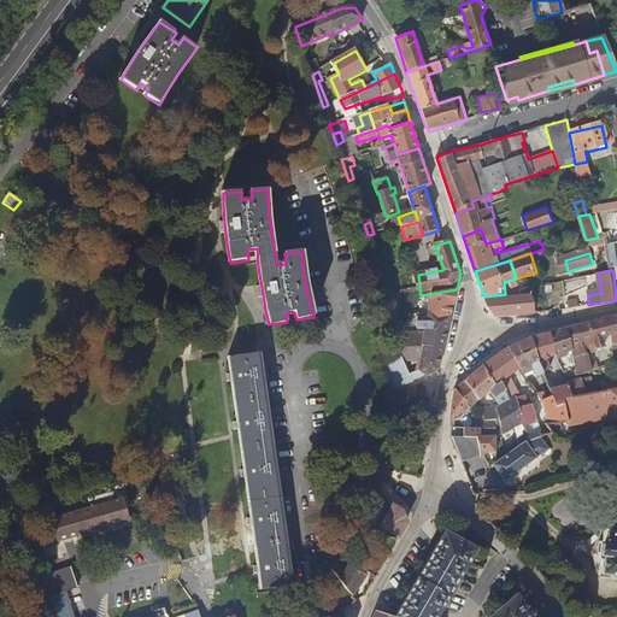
[(432,303),(429,315),(451,318),(457,289),(429,294),(427,301),(432,303)]
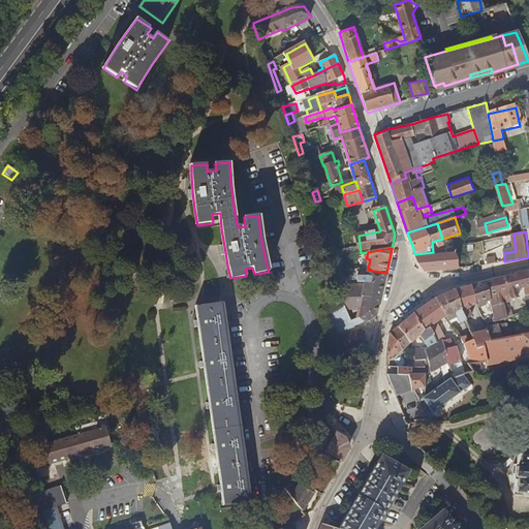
[(458,268),(457,258),(456,251),(455,251),(447,252),(433,252),(415,254),(418,262),(424,270),(458,268)]
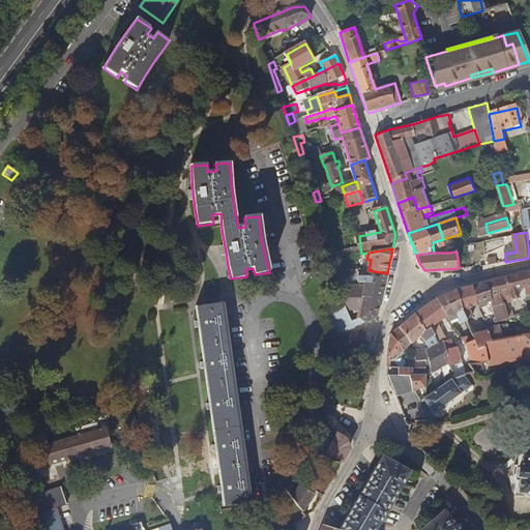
[(325,317),(335,337),(355,327),(348,312),(356,307),(361,319),(366,323),(378,318),(387,273),(369,270),(366,278),(359,277),(358,283),(359,284),(359,287),(342,289),(344,306),(326,313),(325,317)]
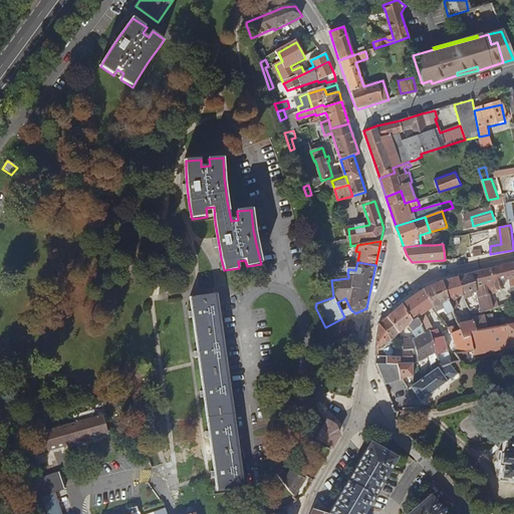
[(513,291),(513,297),(513,262),(473,273),(479,293),(481,301),(492,298),(492,297),(500,293),(500,290),(504,289),(503,283),(511,282),(513,291)]
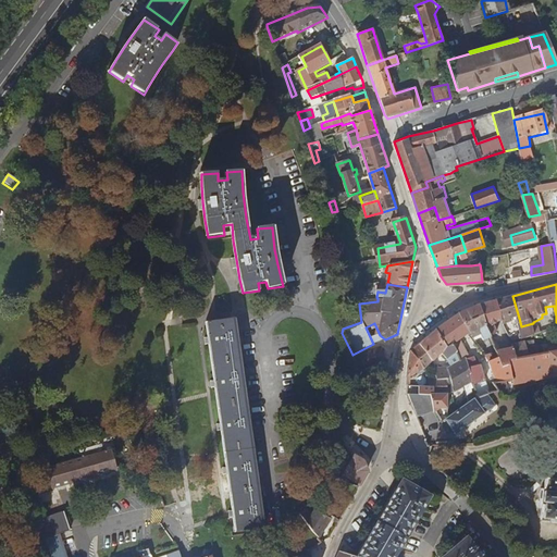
[(494,300),(502,322),(505,321),(519,318),(512,296),(494,300)]
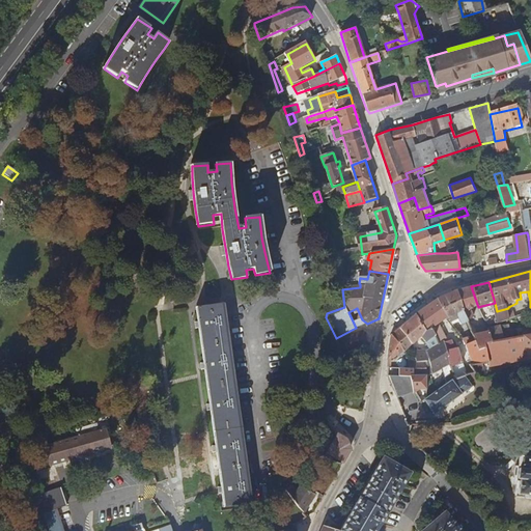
[(456,290),(468,319),(475,316),(472,308),(478,307),(471,286),(456,290)]
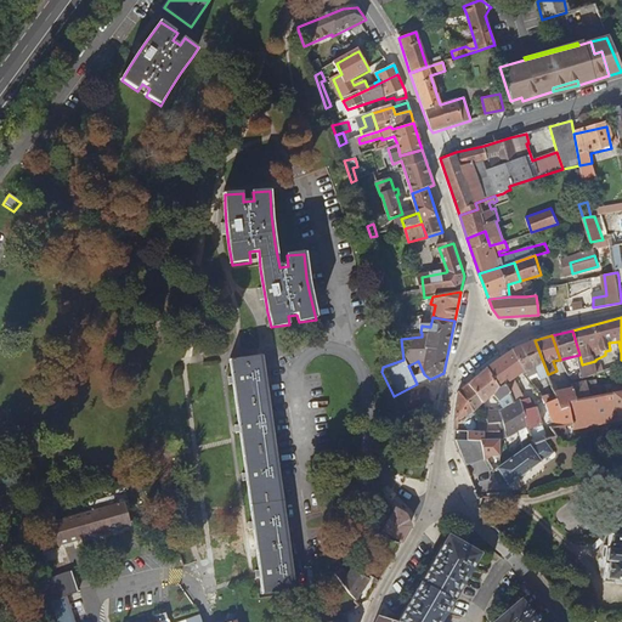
[(512,351),(525,371),(536,366),(541,378),(548,375),(548,374),(535,340),(512,351)]
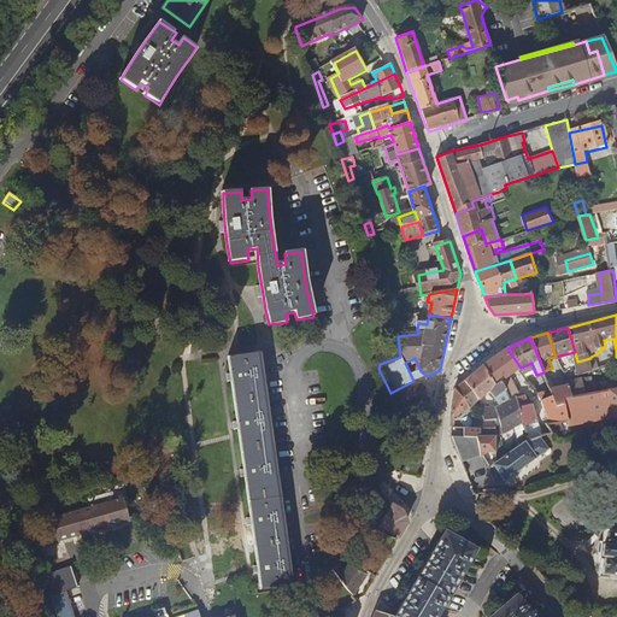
[(500,382),(506,389),(512,398),(516,395),(509,375),(521,368),(507,348),(482,366),(497,385),(500,382)]
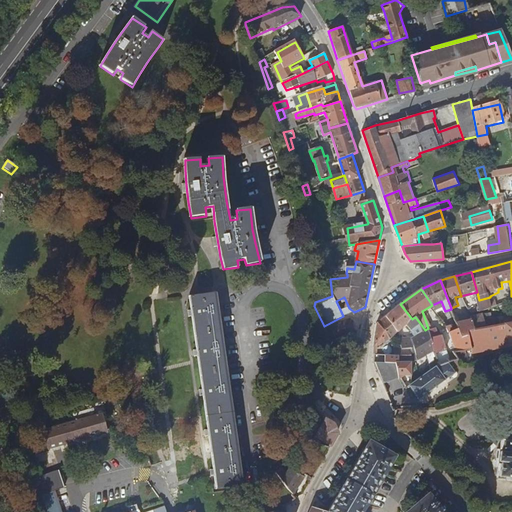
[(216,293),(190,296),(218,489),(244,485),(218,306),(216,293)]
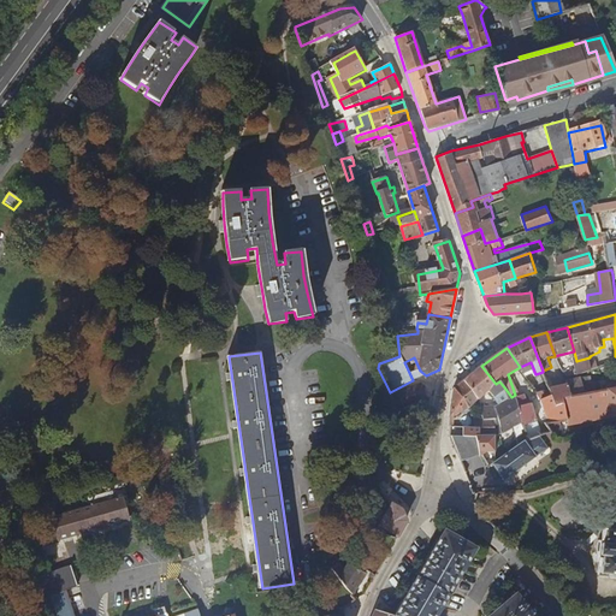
[(576,361),(580,374),(593,371),(592,365),(590,357),(576,361)]
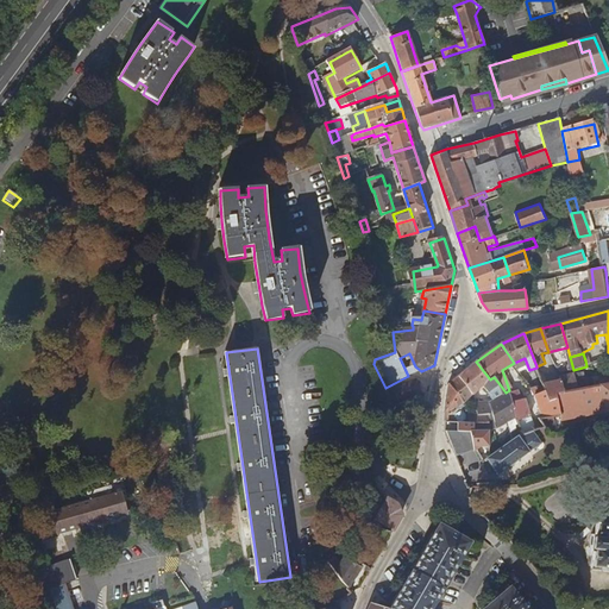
[(458,376),(473,394),(484,385),(490,393),(500,384),(494,377),(490,380),(476,362),(458,376)]
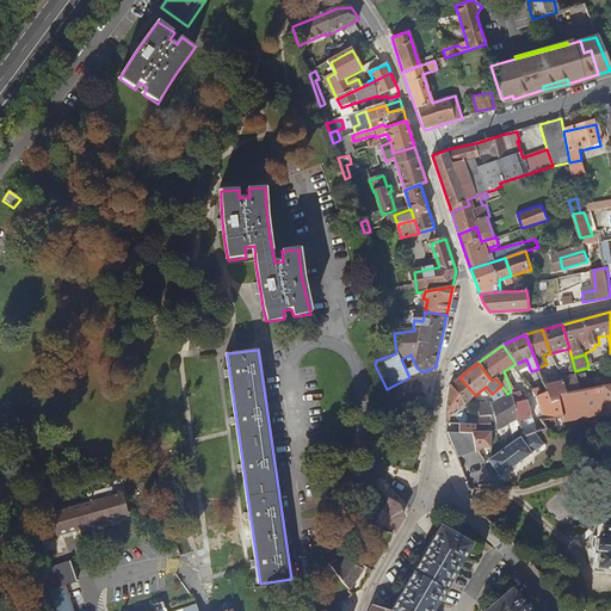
[(580,390),(578,377),(576,376),(565,378),(565,383),(567,393),(580,390)]
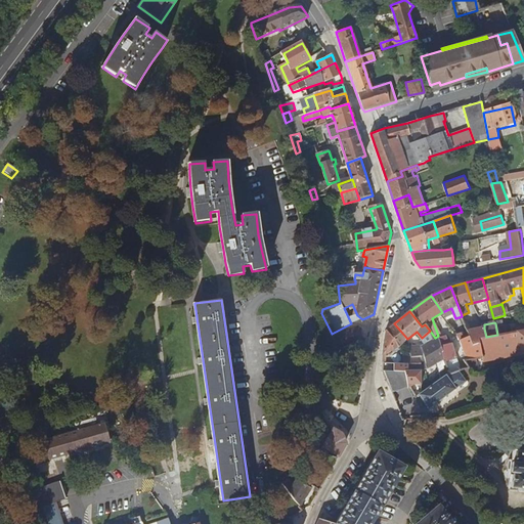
[(495,323),(497,335),(523,331),(523,323),(505,328),(504,322),(495,323)]
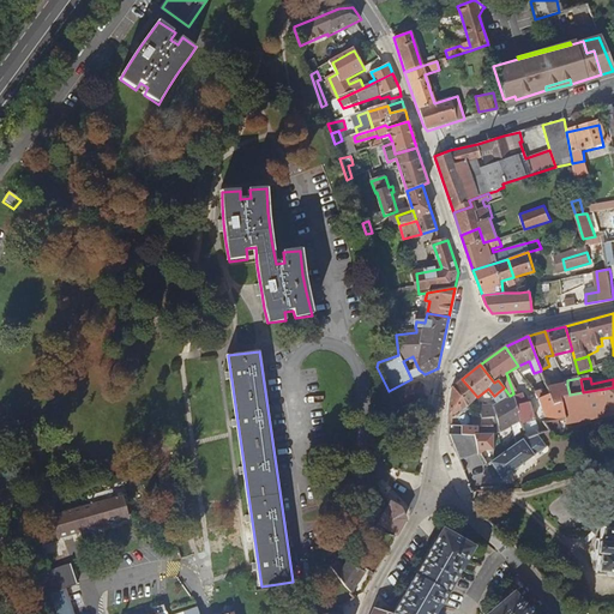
[(452,389),(449,414),(450,415),(465,405),(467,407),(477,397),(462,379),(452,389)]
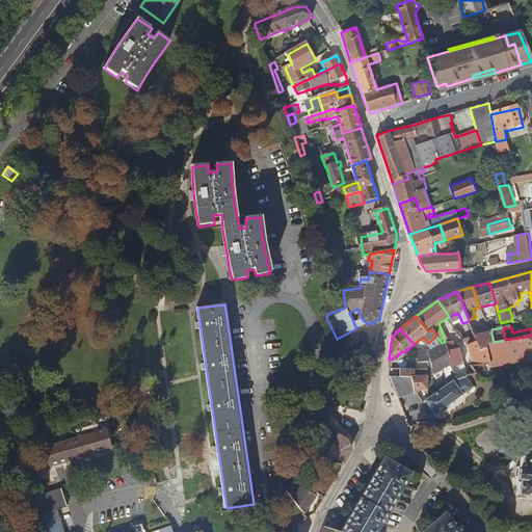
[(494,342),(491,334),(475,336),(477,341),(478,345),(484,344),(494,342)]
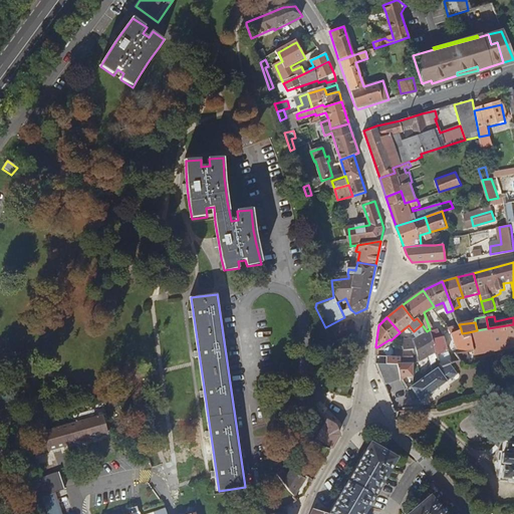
[(513,345),(513,324),(488,328),(477,330),(468,332),(471,352),(513,345)]
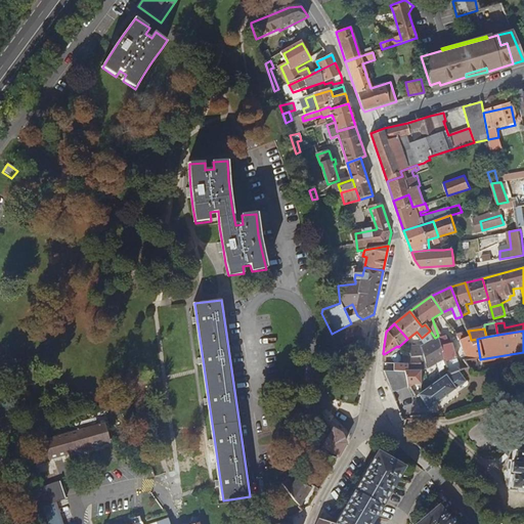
[(360,339),(357,332),(340,339),(343,347),(360,339)]
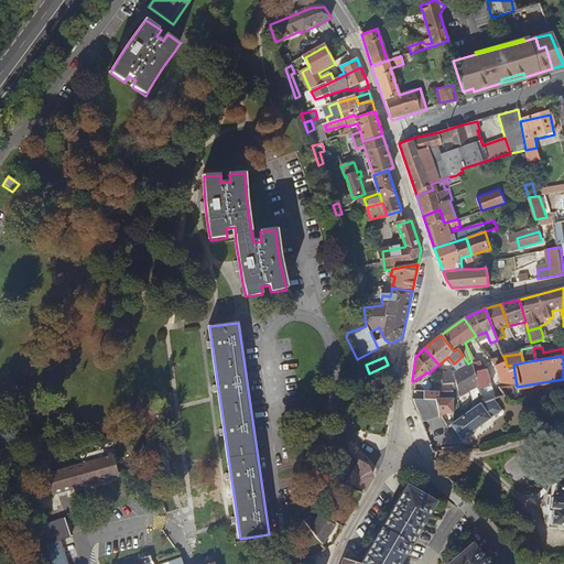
[(497,357),(491,359),(497,368),(502,386),(514,382),(507,366),(506,361),(500,364),(497,357)]
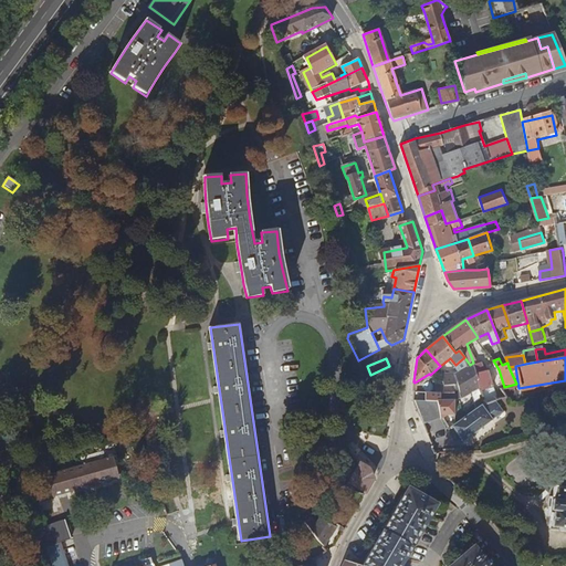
[(458,387),(461,400),(477,392),(474,383),(480,380),(473,363),(470,365),(458,378),(442,377),(444,386),(454,387),(458,387)]
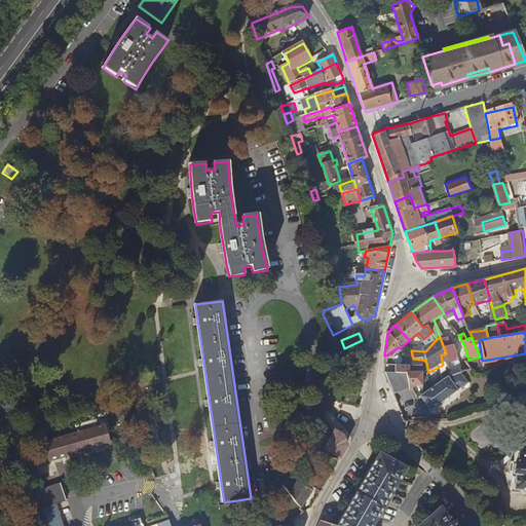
[(444,368),(450,378),(467,371),(465,361),(456,367),(452,363),(457,359),(453,344),(448,343),(447,337),(440,337),(446,353),(441,355),(443,365),(444,368)]
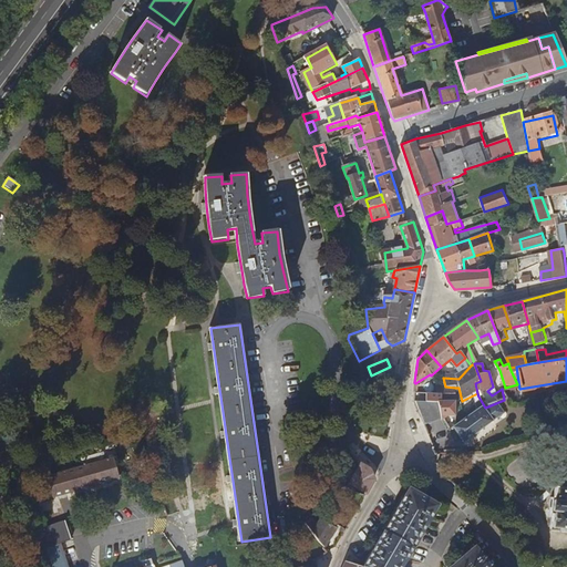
[(445,404),(446,405),(455,404),(455,388),(445,387),(439,385),(436,401),(439,401),(439,403),(445,404)]
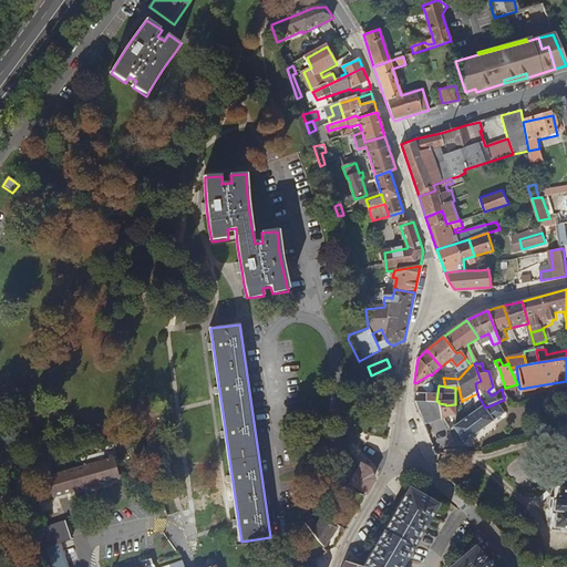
[(423,422),(441,422),(439,403),(439,401),(436,401),(414,399),(423,422)]
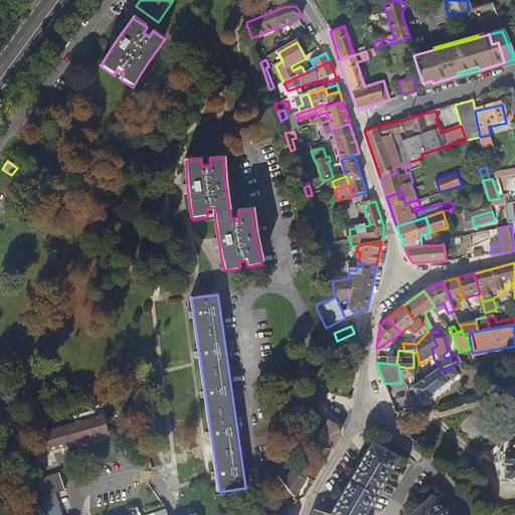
[(413,367),(405,368),(404,385),(404,386),(408,391),(410,390),(412,388),(413,367)]
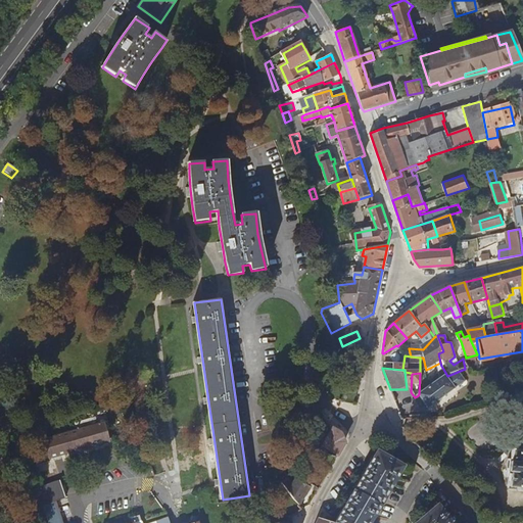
[(455,392),(444,377),(419,394),(417,396),(427,411),(455,392)]
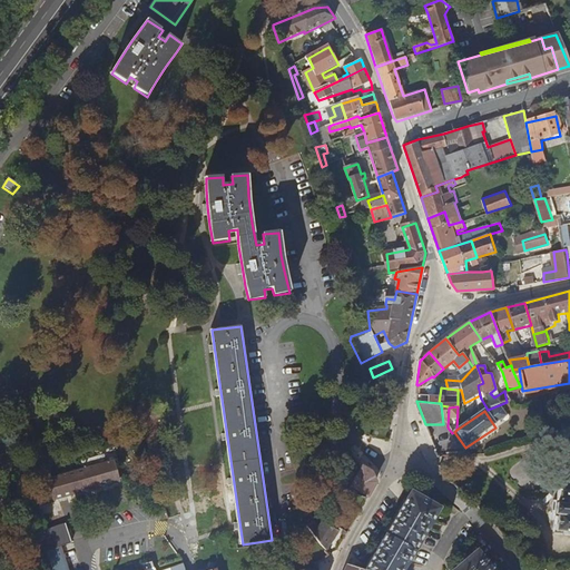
[(116,460),(48,479),(53,500),(121,482),(116,460)]
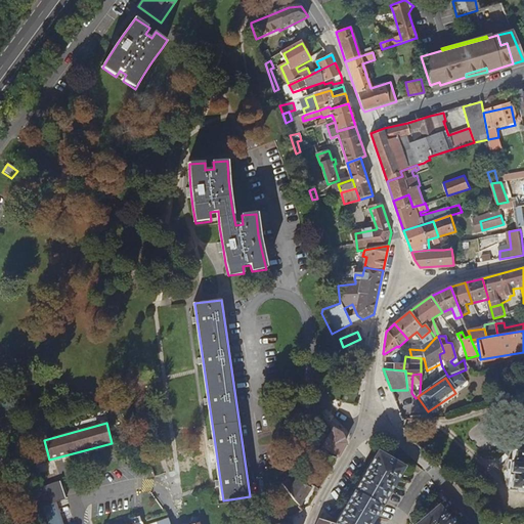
[(323,447),(340,456),(346,444),(343,435),(343,434),(334,430),(323,447)]
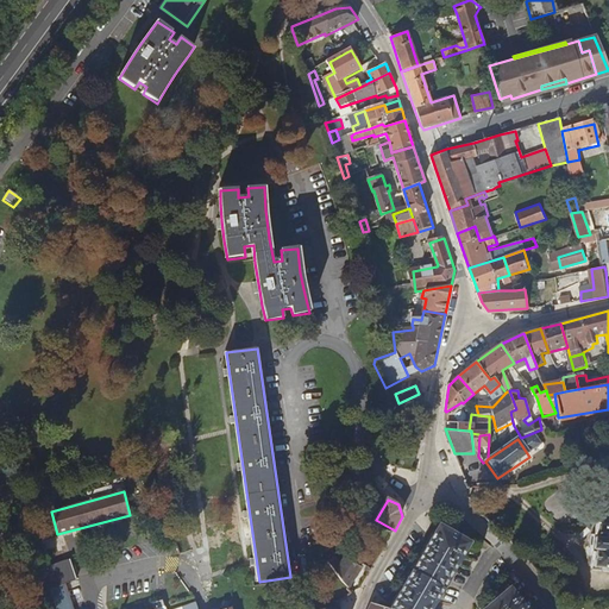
[(432,608),(472,544),(441,526),(390,608),(432,608)]
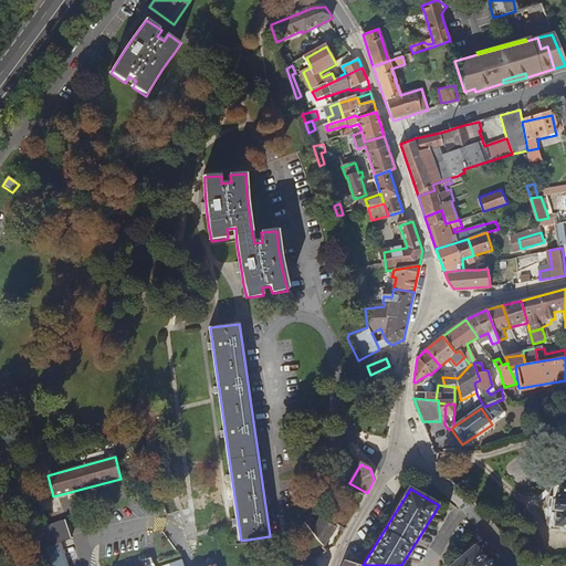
[(565,492),(556,491),(555,503),(552,503),(552,512),(555,512),(554,528),(565,528),(565,492)]
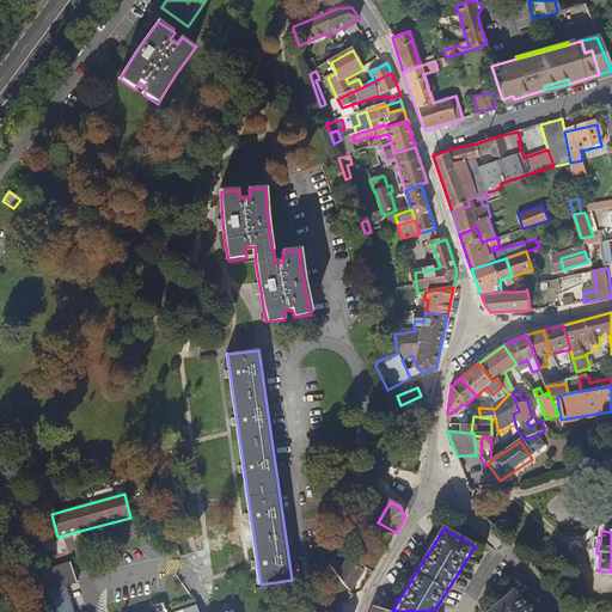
[(346,585),(352,591),(363,569),(347,560),(342,568),(336,562),(338,557),(343,560),(346,555),(342,552),(332,557),(329,558),(331,565),(346,585)]
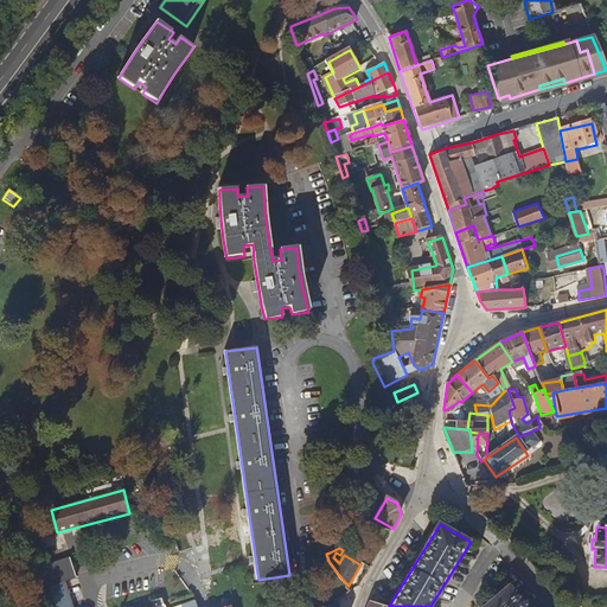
[(77,577),(71,556),(33,568),(44,606),(71,606),(64,582),(77,577)]
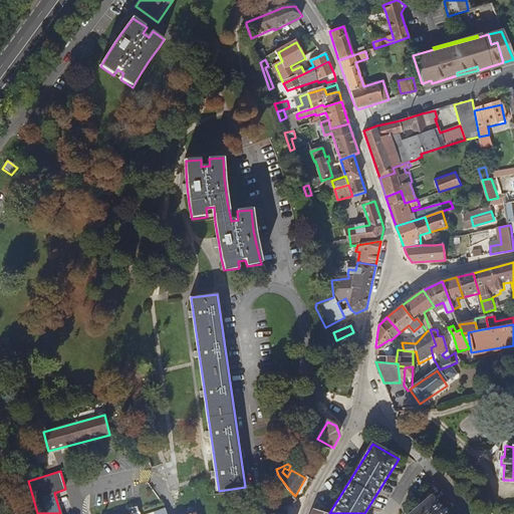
[(447,513),(433,497),(411,513),(447,513)]
